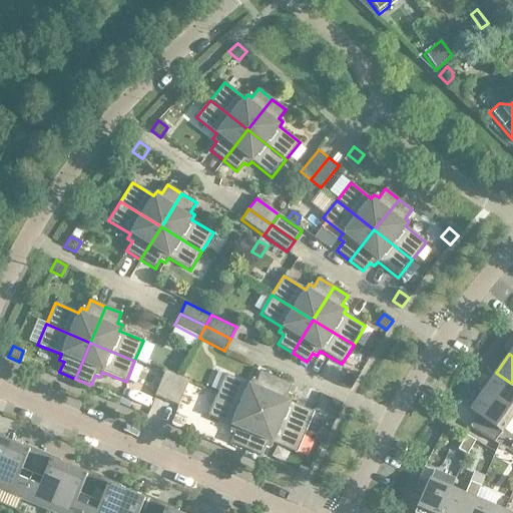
[(168,362),(164,370),(175,375),(178,366),(168,362)]
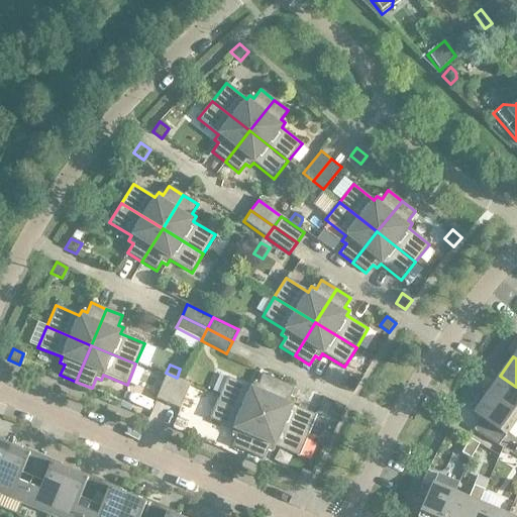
[(154,400),(167,405),(178,379),(166,374),(154,400)]
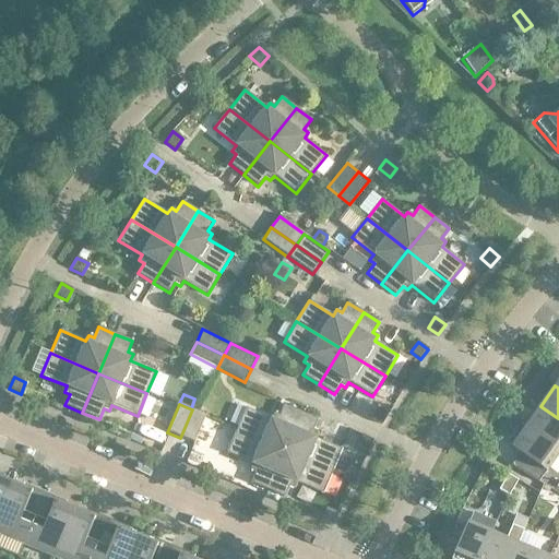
[(245,408),(236,430),(284,451),(300,412),(283,405),(278,416),(273,413),(271,419),(245,408)]
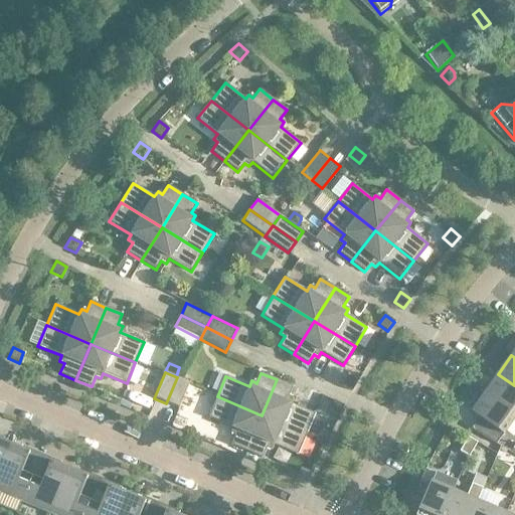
[(514,385),(498,374),(485,392),(514,413),(514,385)]
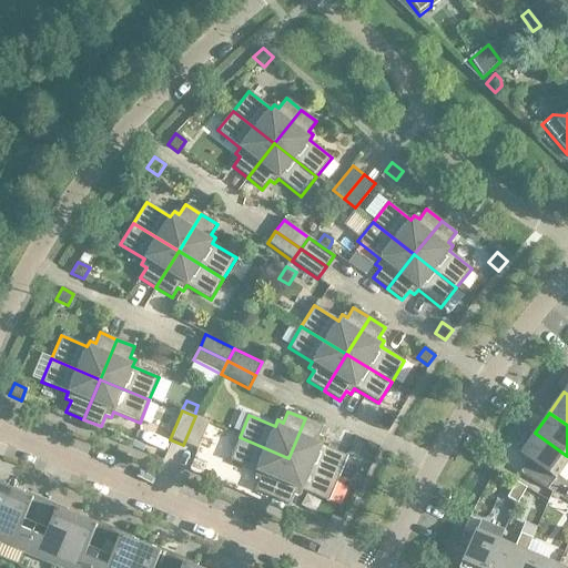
[(376,426),(387,432),(394,421),(382,414),(376,426)]
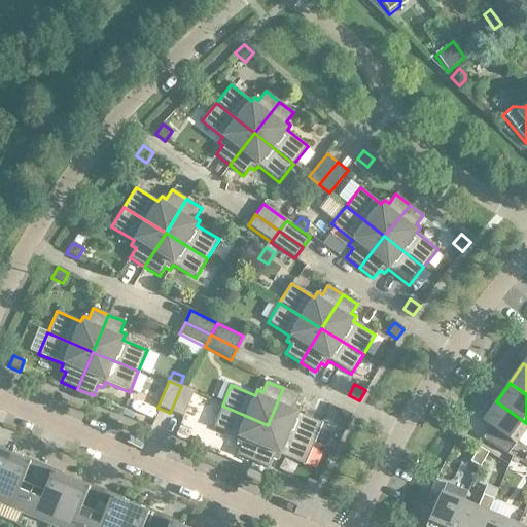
[(194,391),(181,386),(170,413),(182,418),(194,391)]
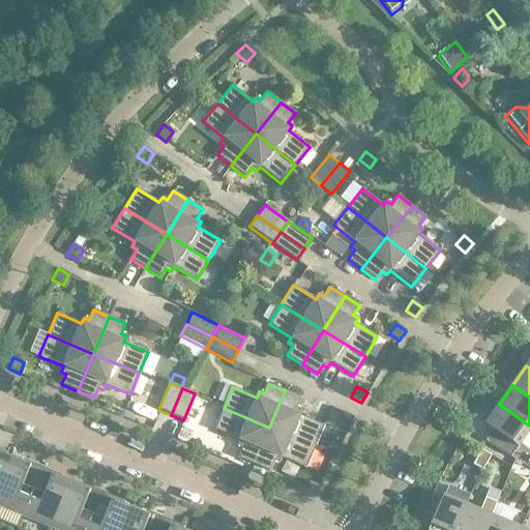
[(300,398),(285,390),(269,428),(315,447),(323,425),(299,415),(301,410),(296,408),(300,398)]
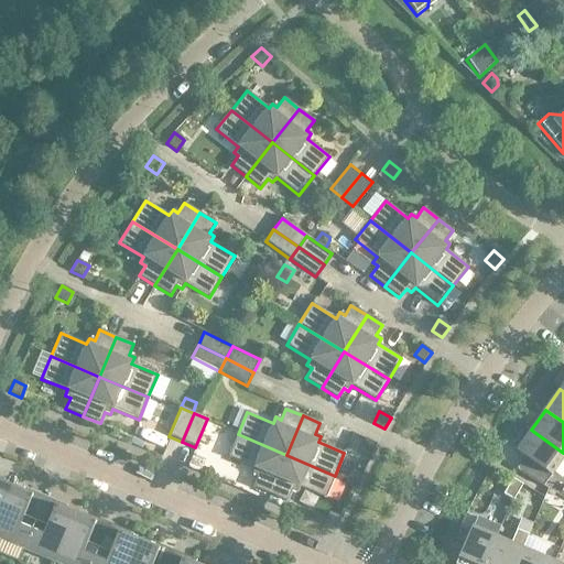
[(563,455),(563,453),(531,430),(516,452),(523,456),(514,470),(543,486),(563,455)]
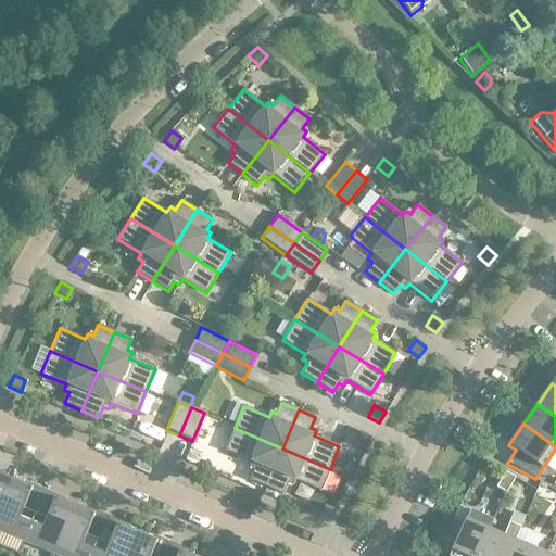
[(282,449),(235,428),(225,451),(250,462),(248,467),(253,470),(249,480),(265,488),(282,449)]
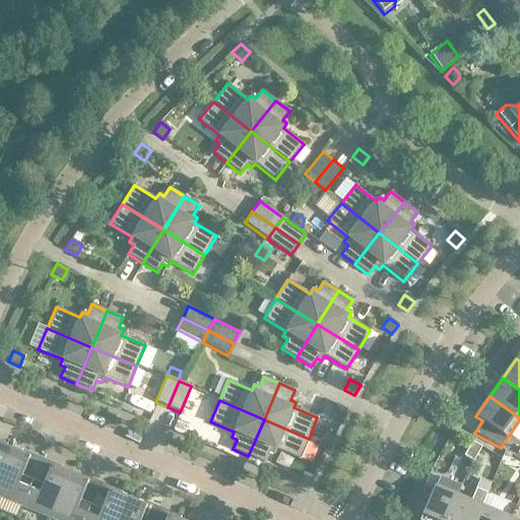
[(330,415),(341,420),(346,409),(336,404),(330,415)]
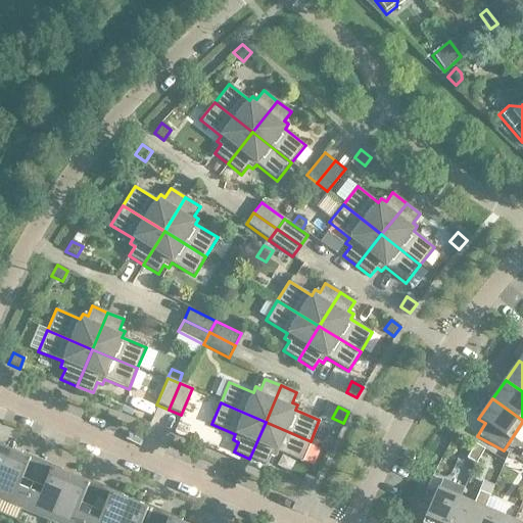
[(311,441),(266,422),(249,459),(266,466),(270,456),(275,458),(277,452),(301,462),(311,441)]
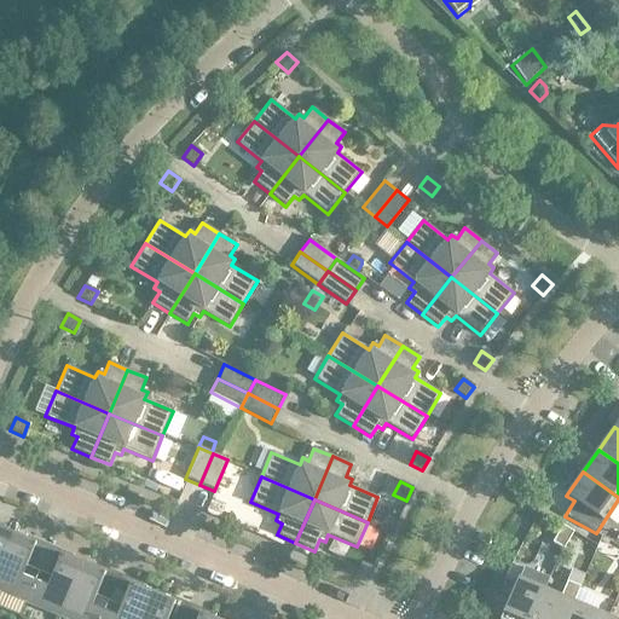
[(572,531),(560,525),(550,542),(561,549),(572,531)]
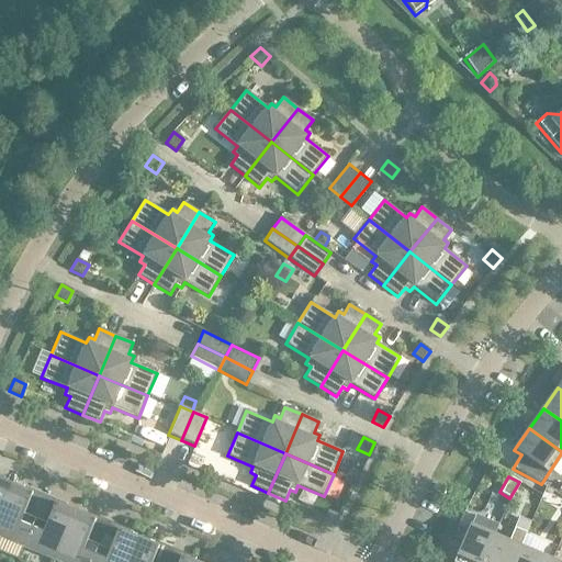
[(0,512),(11,485),(0,480),(0,512)]
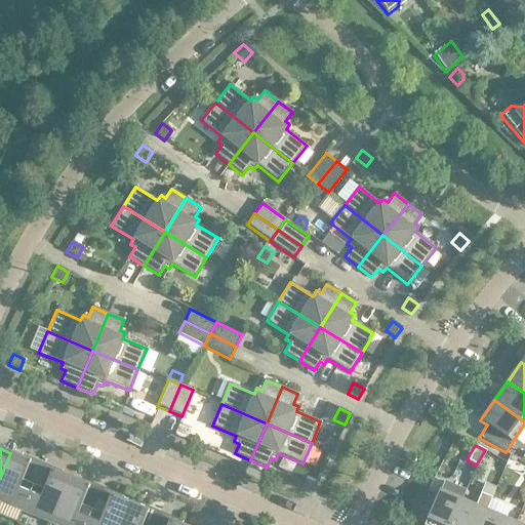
[(30,461),(10,453),(0,478),(0,501),(22,511),(37,473),(27,468),(30,461)]
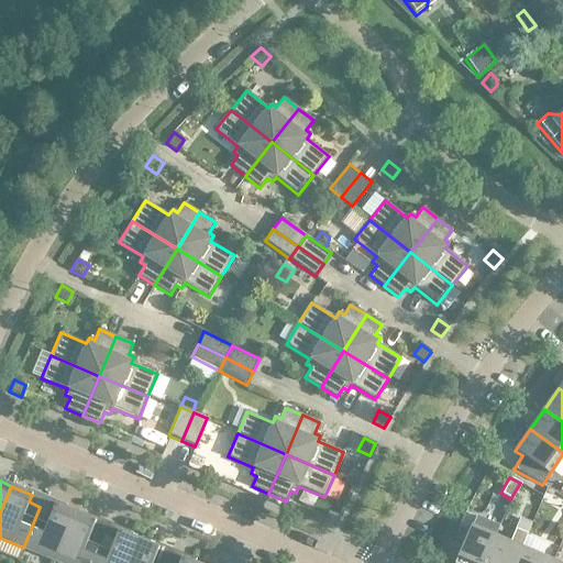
[(52,511),(40,507),(23,548),(54,562),(75,512),(55,505),(52,511)]
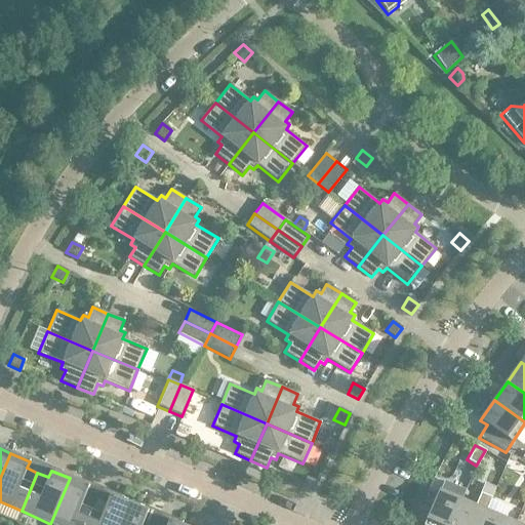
[(88,486),(70,478),(50,524),(53,524),(84,524),(96,497),(85,493),(88,486)]
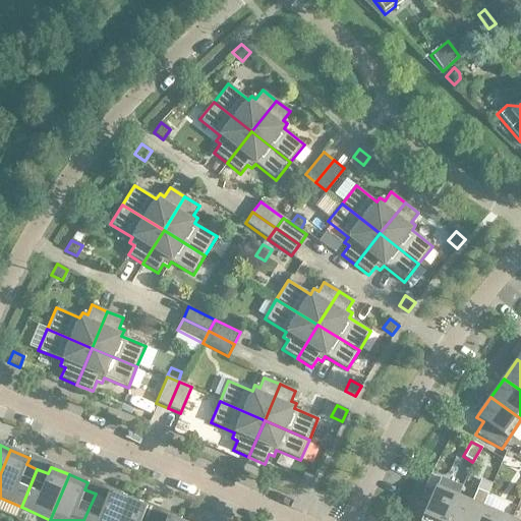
[(303,474),(299,484),(310,489),(314,478),(303,474)]
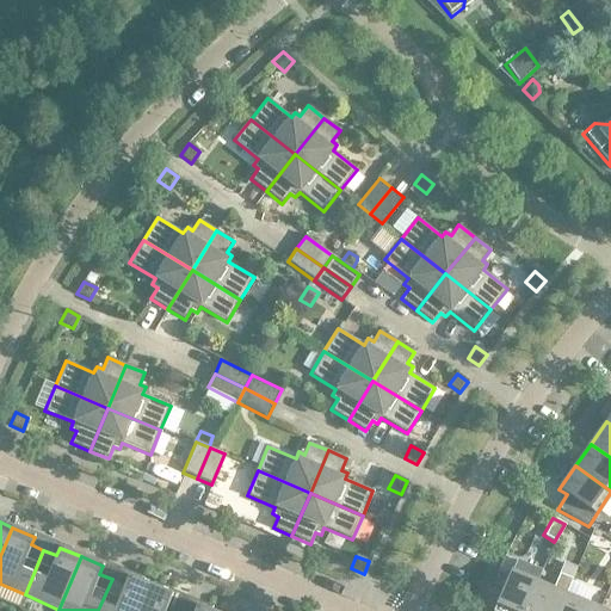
[(514,560),(510,572),(493,610),(523,610),(536,582),(541,572),(514,560)]
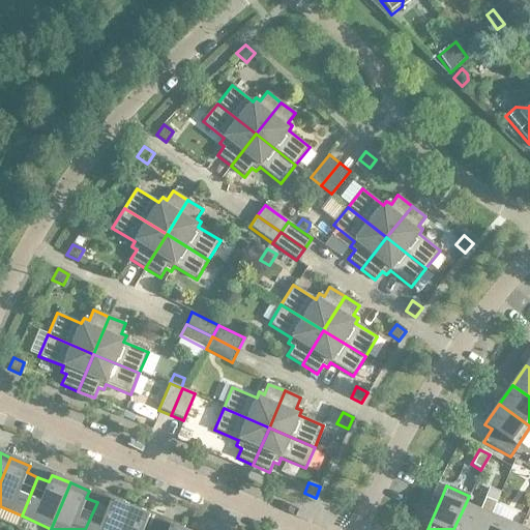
[(489,488),(484,498),(496,502),(500,492),(489,488)]
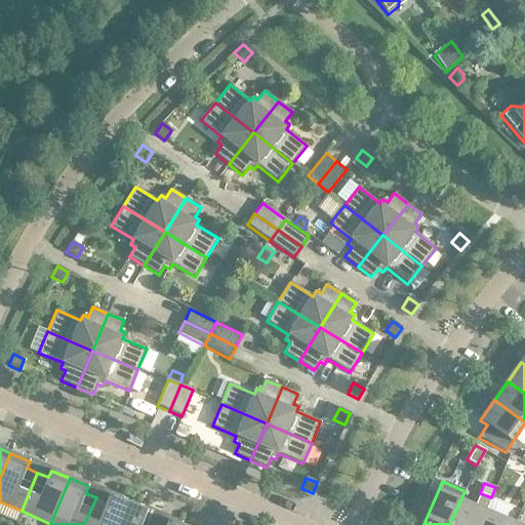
[(99,491),(96,497),(84,524),(119,524),(128,503),(110,495),(99,491)]
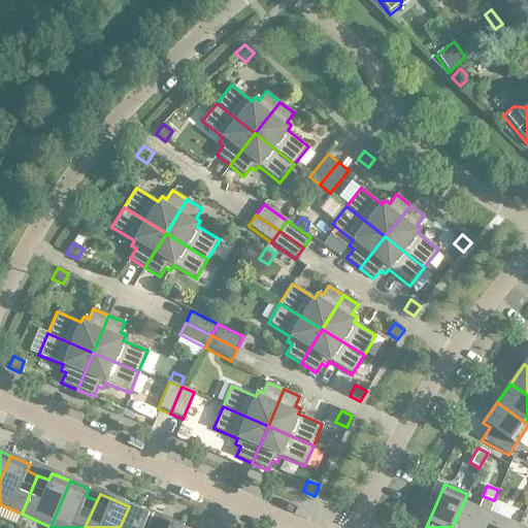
[(477,509),(463,503),(452,527),(477,527),(485,513),(489,514),(494,500),(483,496),(477,509)]
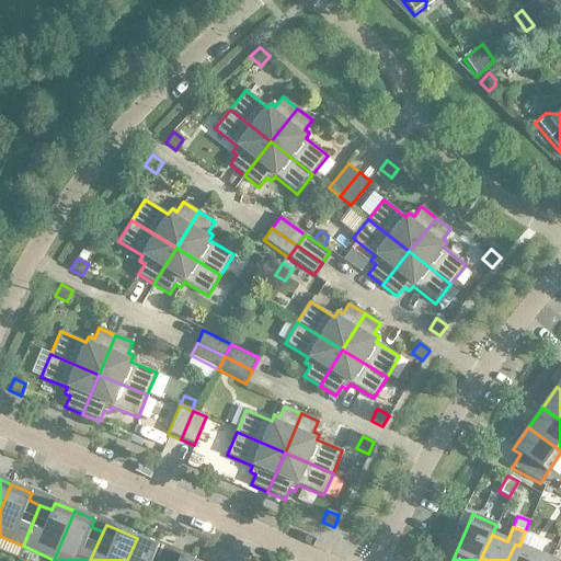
[(158,546),(137,538),(127,560),(164,560),(165,558),(155,553),(158,546)]
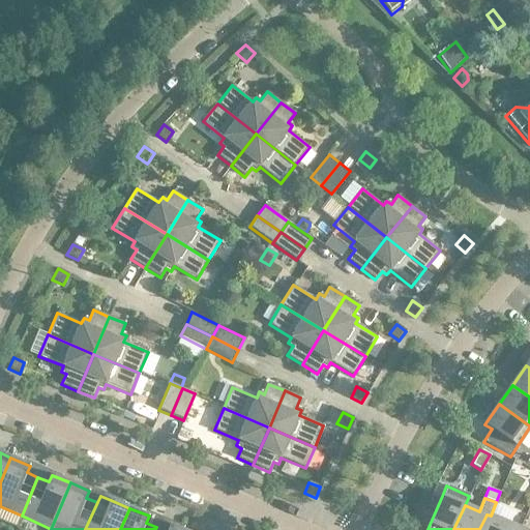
[(487,514),(479,529),(519,529),(520,528),(491,516),(487,514)]
